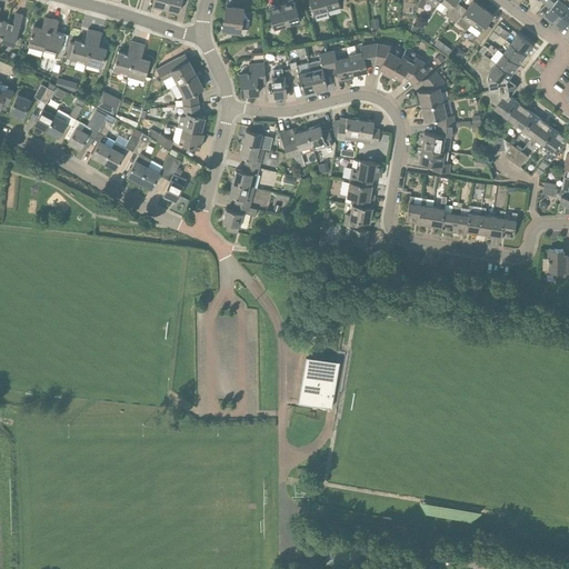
[(166,9),(167,0),(153,0),(152,6),(166,9)]
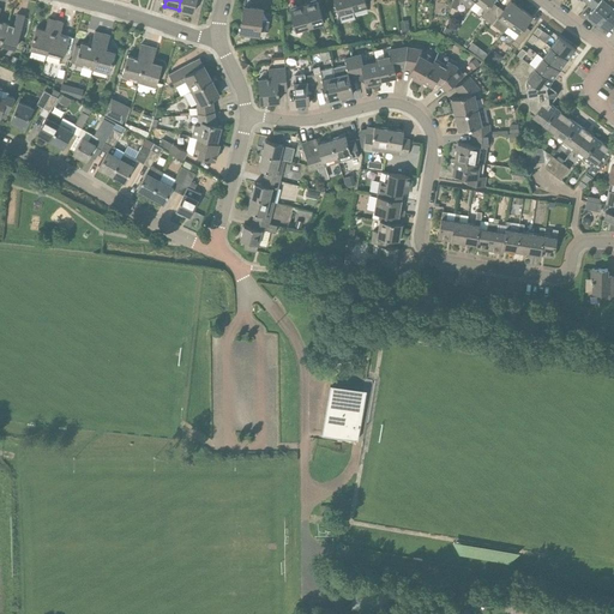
[(180,0),(179,10),(192,13),(193,14),(196,0),(180,0)]
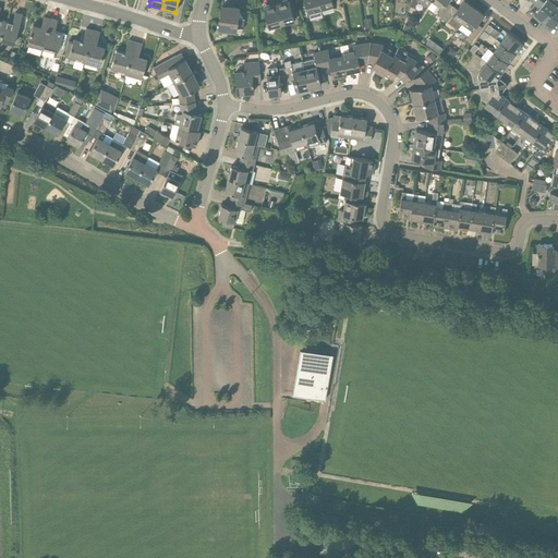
[(303,0),(307,14),(323,10),(318,0),(303,0)]
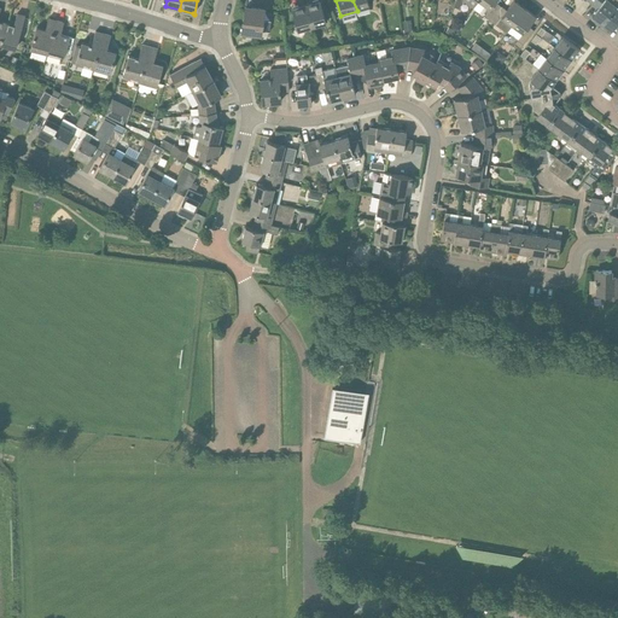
[(353,0),(357,11),(369,9),(367,0),(353,0)]
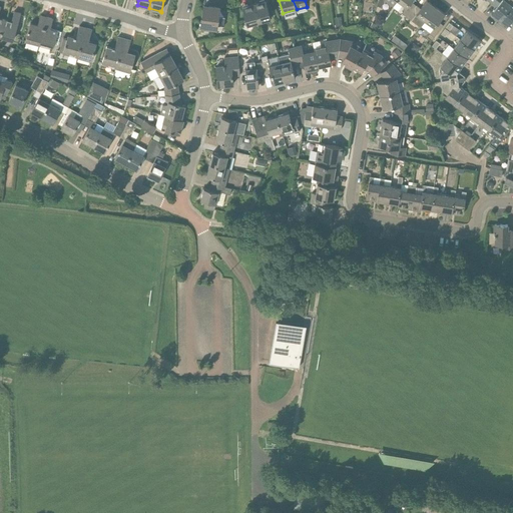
[(417,5),(412,1),(412,0),(399,0),(399,1),(406,6),(402,12),(408,17),(417,5)]
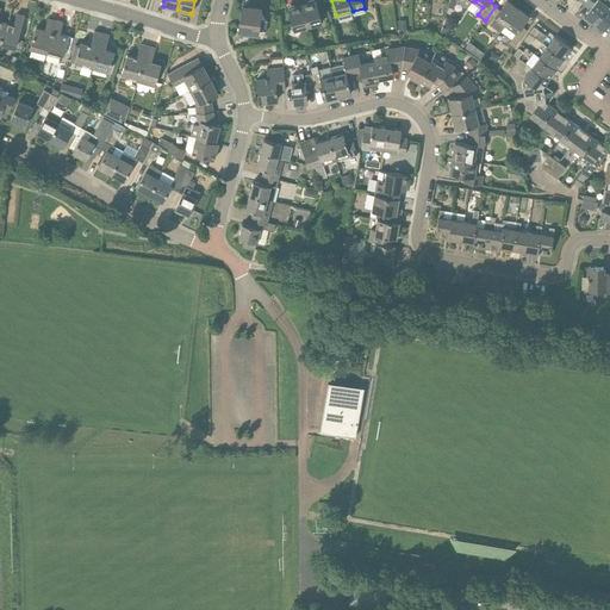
[(592,23),(609,0),(585,0),(583,4),(590,8),(584,16),(592,23)]
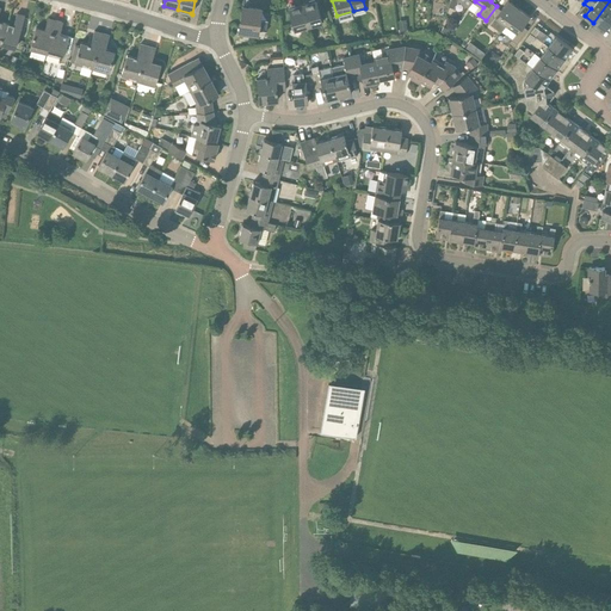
[(610,0),(593,23),(604,31),(608,26),(610,28),(610,0)]
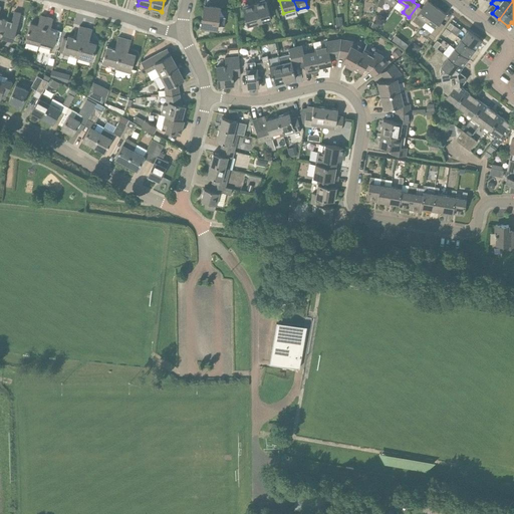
[(417,15),(426,22),(427,21),(437,8),(428,1),(422,8),(418,5),(409,17),(413,20),(417,15)]
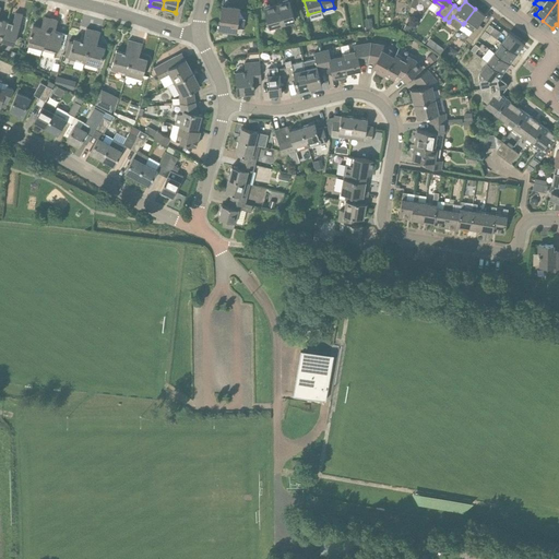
[(283,26),(296,23),(289,2),(276,6),(283,26)]
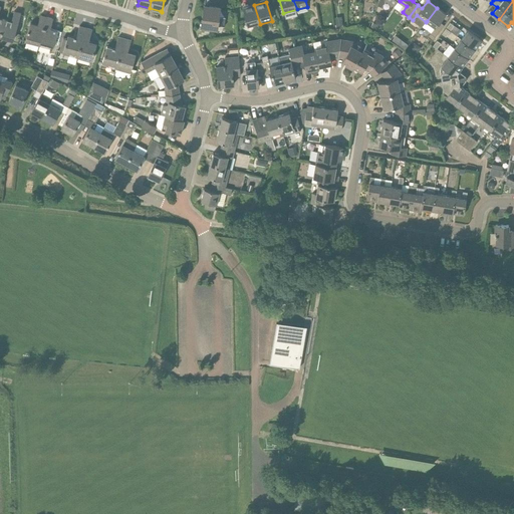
[(248,27),(260,24),(254,5),(242,8),(248,27)]
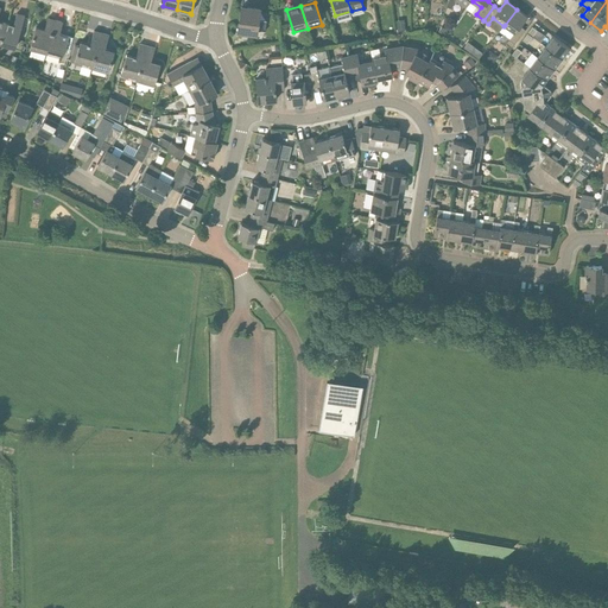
[(241,7),(238,33),(247,35),(248,29),(258,30),(258,31),(265,32),(266,20),(259,19),(260,10),(241,7)]
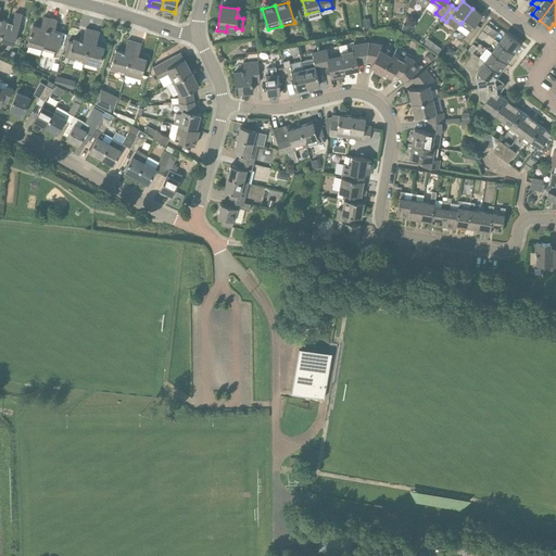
[(468,45),(470,41),(480,28),(476,24),(482,15),(472,9),(462,23),(470,29),(465,37),(463,40),(468,45)]
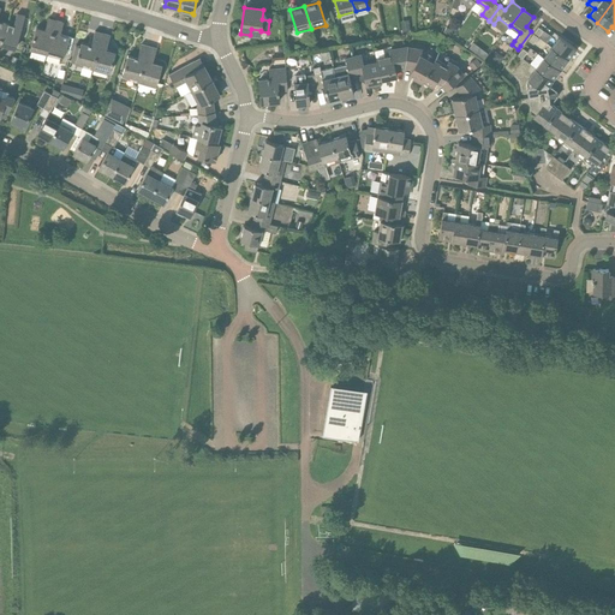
[(0,42),(0,45),(16,48),(25,17),(17,15),(13,25),(5,23),(0,42)]
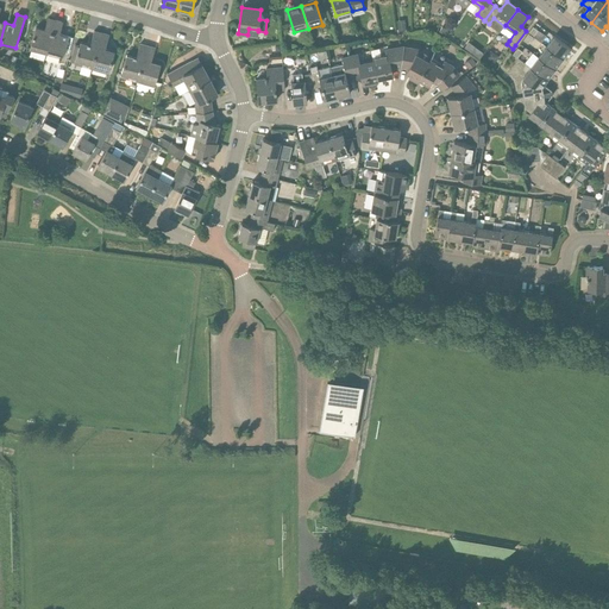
[(45,54),(55,20),(48,18),(44,30),(36,27),(30,50),(45,54)]
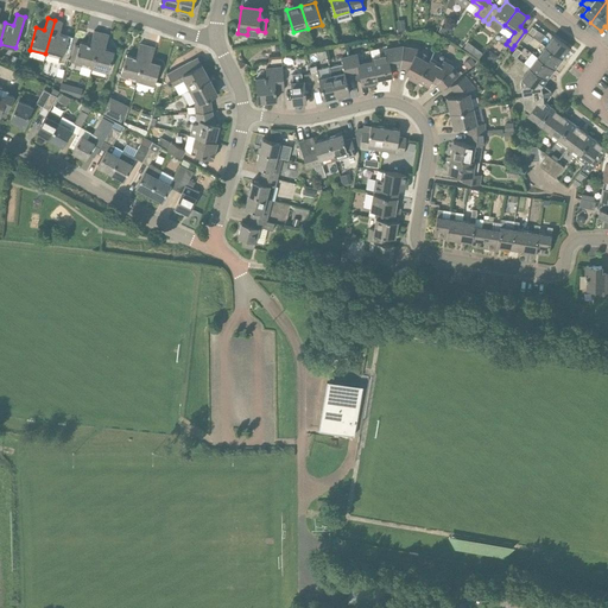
[(55,20),(45,54),(62,58),(64,52),(69,54),(73,38),(59,35),(63,23),(55,20)]
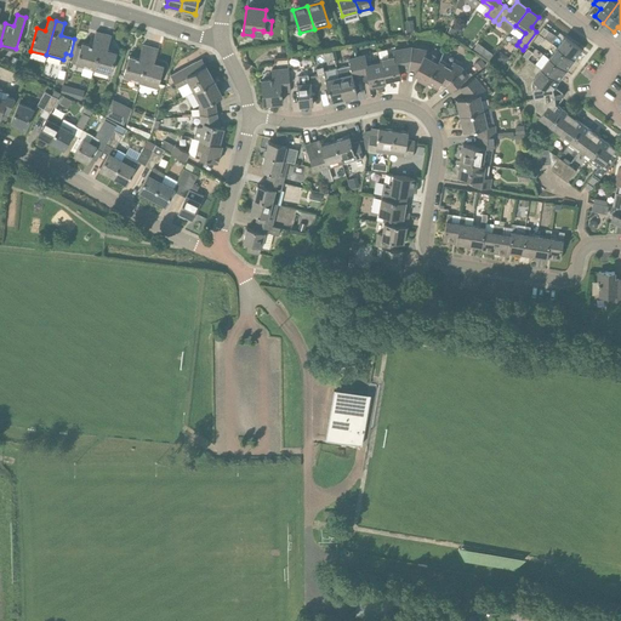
[(93,68),(104,34),(96,32),(92,46),(83,43),(81,47),(77,46),(73,62),(93,68)]
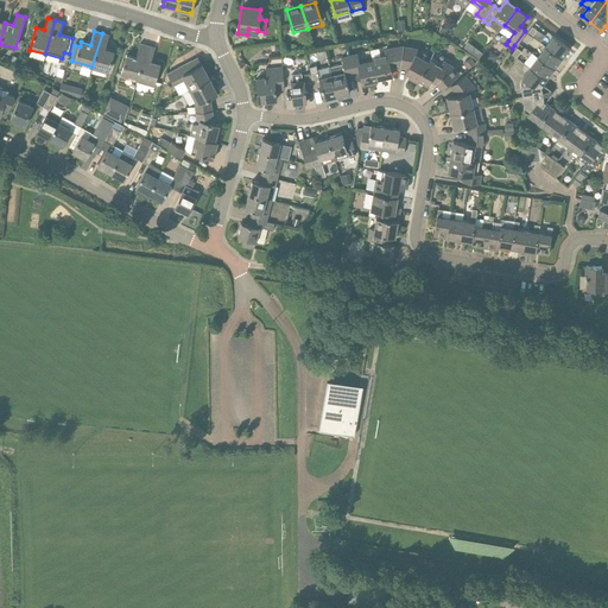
[(92,67),(108,71),(114,52),(105,49),(109,36),(102,33),(92,67)]
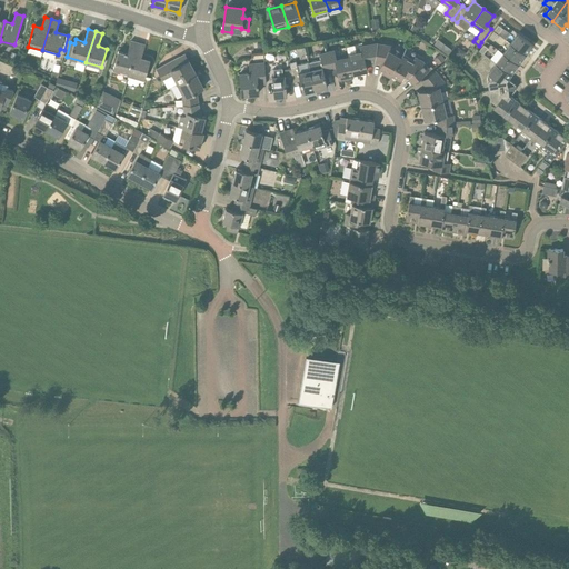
[(493,41),(498,35),(493,31),(488,38),(493,41)]
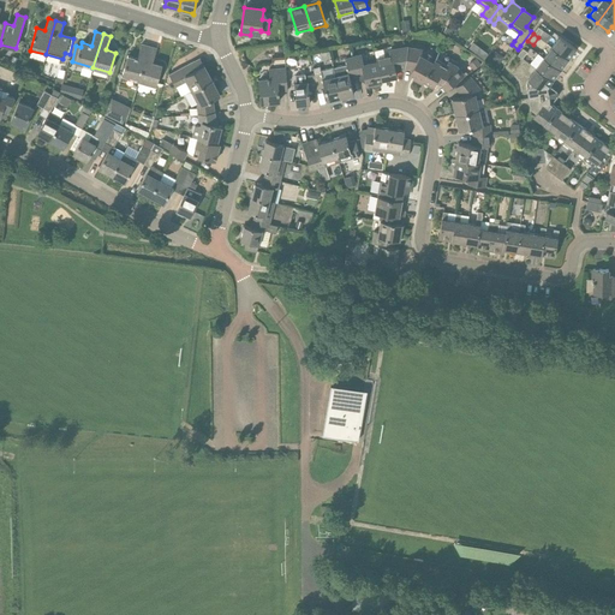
[(551,47),(568,60),(577,49),(560,37),(551,47)]
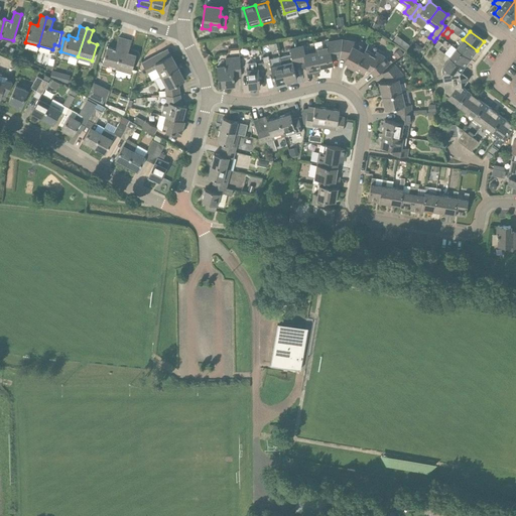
[(116,68),(124,39),(119,37),(116,49),(107,46),(103,63),(116,68)]
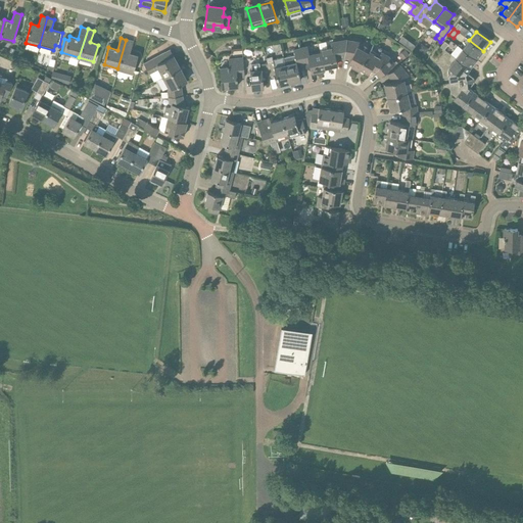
[(117,68),(133,73),(138,55),(130,53),(133,42),(126,40),(117,68)]
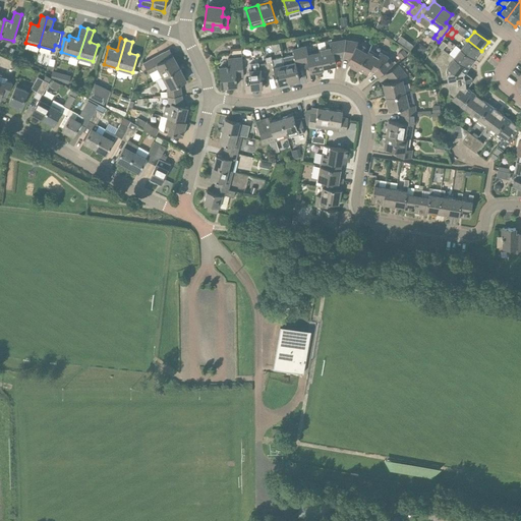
[(335,59),(342,57),(345,40),(331,43),(332,47),(319,50),(320,52),(323,69),(324,69),(323,67),(337,64),(335,59)]
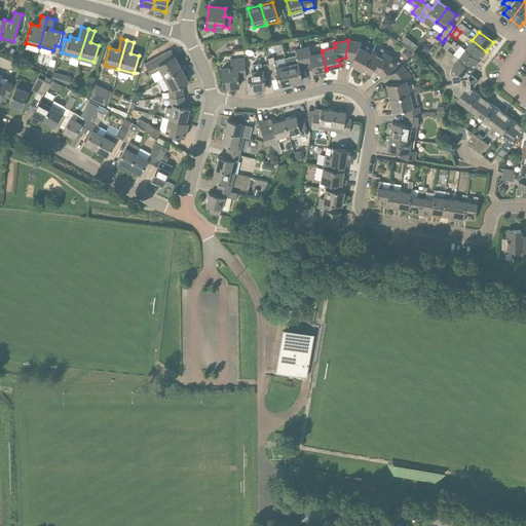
[(353,66),(362,70),(371,53),(359,48),(361,42),(348,40),(345,58),(346,58),(351,59),(351,60),(355,63),(353,66)]
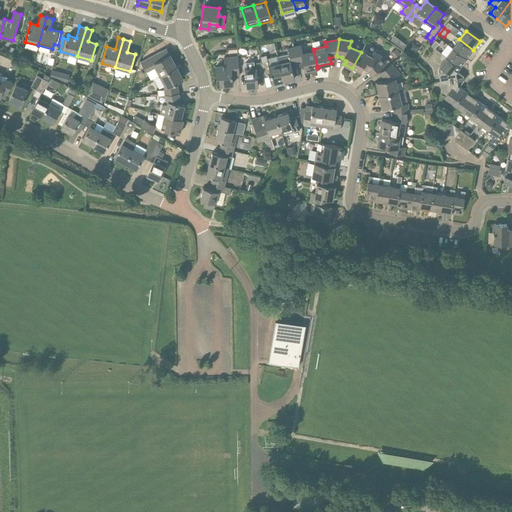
[(466,59),(473,50),(459,39),(453,48),(466,59)]
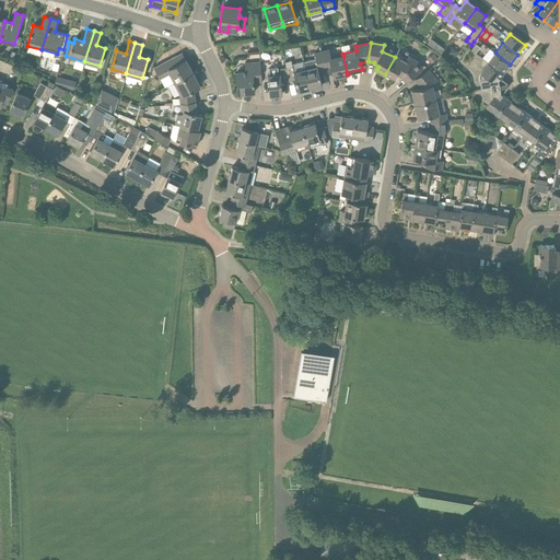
[(347,74),(343,56),(330,58),(329,50),(321,53),(324,69),(331,67),(334,78),(337,77),(338,78),(341,80),(346,79),(348,76),(347,74)]
